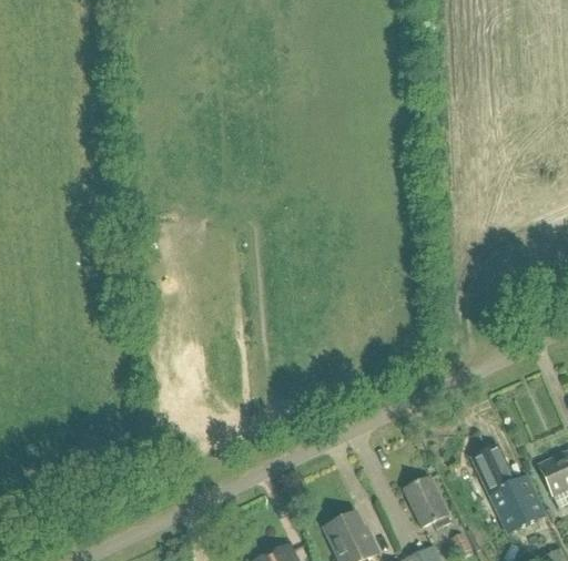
[(515,481),(496,442),(469,455),(488,493),(498,489),(517,528),(533,520),(514,481),(515,481)]
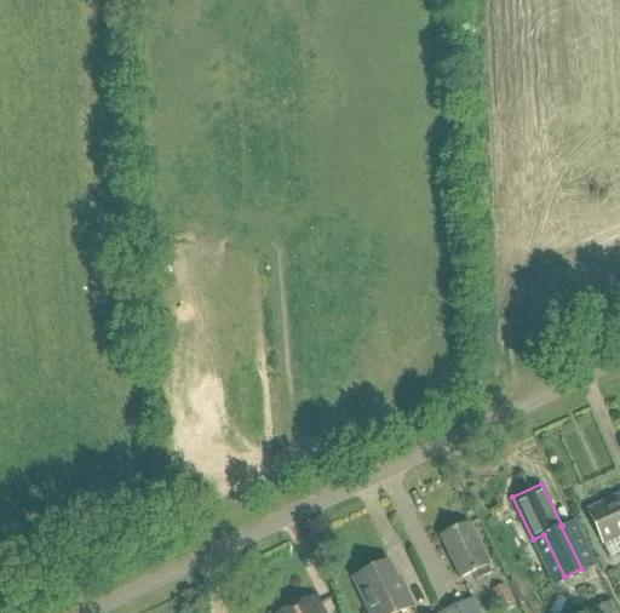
[(619,490),(587,505),(602,539),(619,531),(619,490)]
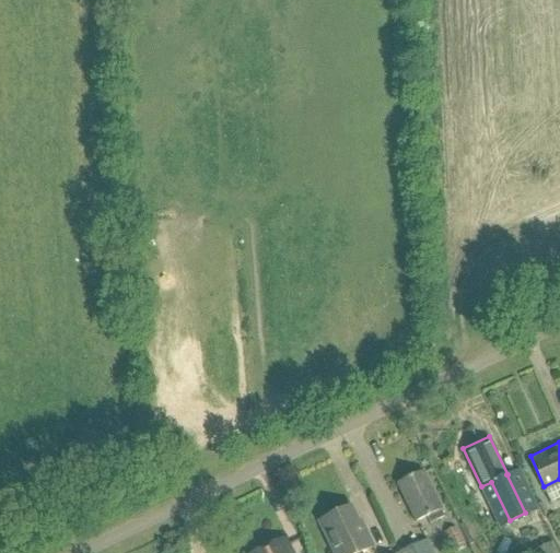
[(441,506),(422,468),(396,480),(415,518),(427,513),(430,519),(443,513),(441,506)]
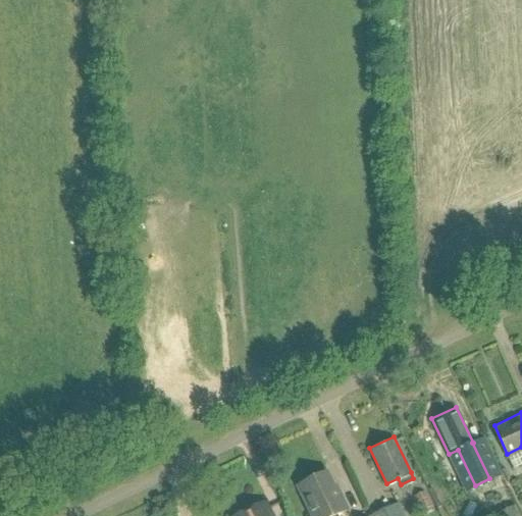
[(337,493),(326,469),(297,483),(312,515),(328,515),(348,507),(340,492),(337,493)]
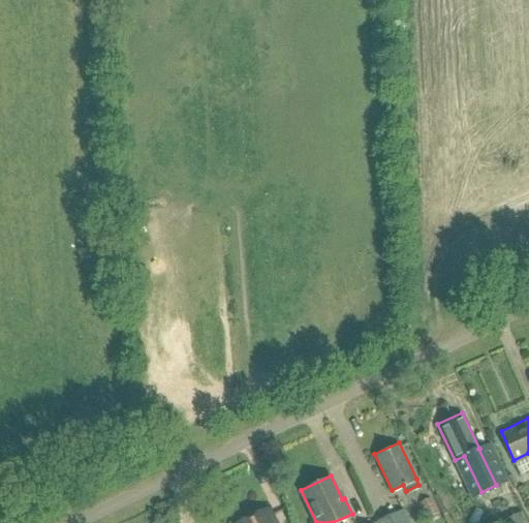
[(440,513),(432,494),(419,499),(428,519),(440,513)]
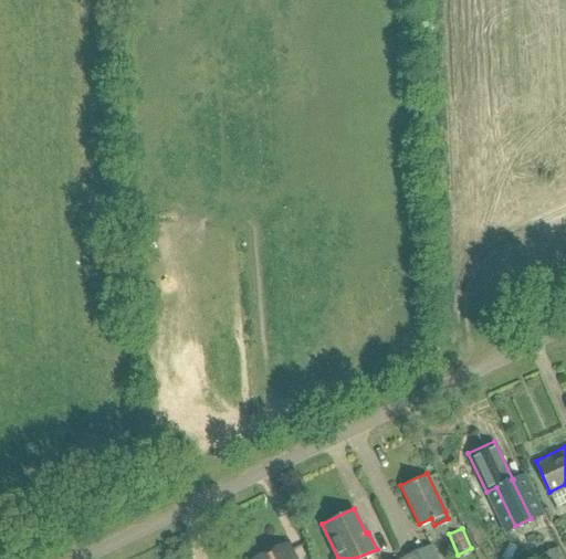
[(294,558),(285,540),(251,557),(251,558),(294,558)]
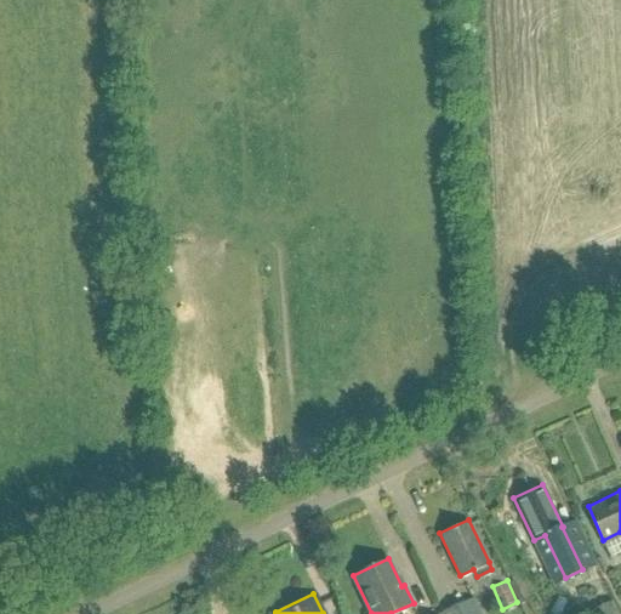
[(482,613),(473,595),(450,604),(454,613),(482,613)]
